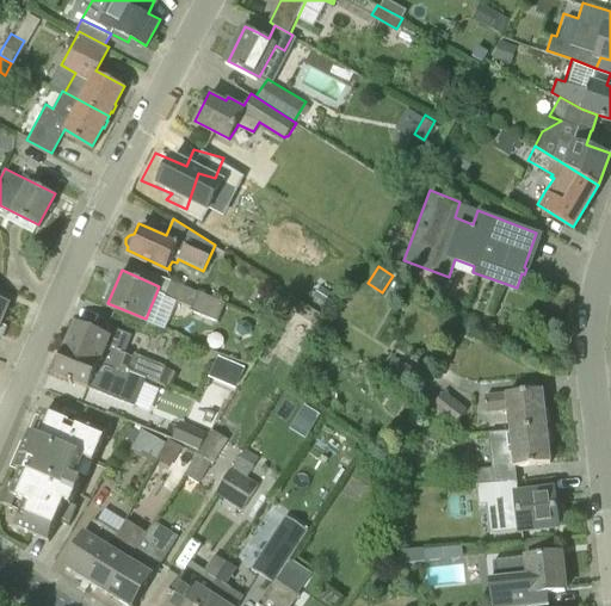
[(216,297),(199,290),(172,279),(165,295),(192,307),(209,313),(216,297)]
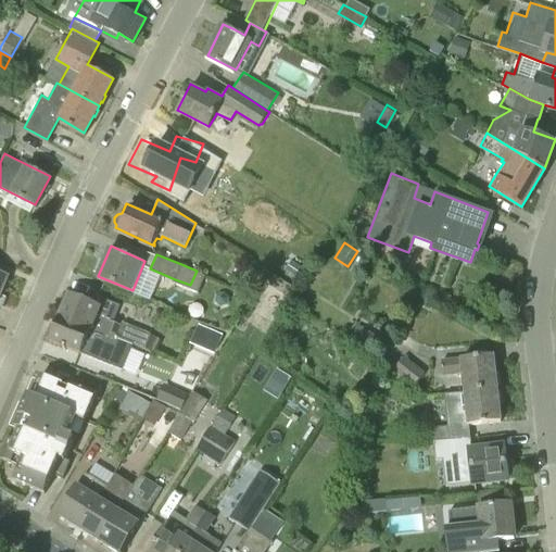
[(143,348),(144,346),(134,341),(139,329),(109,320),(113,310),(101,305),(101,304),(70,291),(60,316),(124,341),(143,348)]
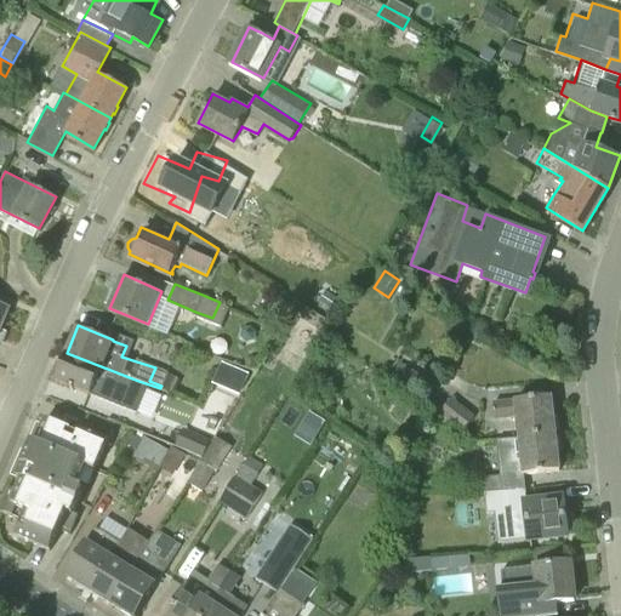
[(95,383),(131,398),(138,381),(67,353),(64,359),(55,378),(91,393),(95,383)]
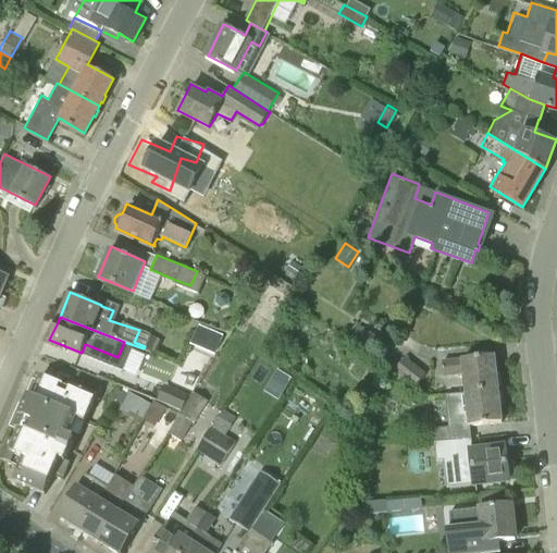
[(496,372),(494,354),(442,359),(444,376),(461,373),(463,391),(497,388),(497,383),(499,383),(498,372),(496,372)]
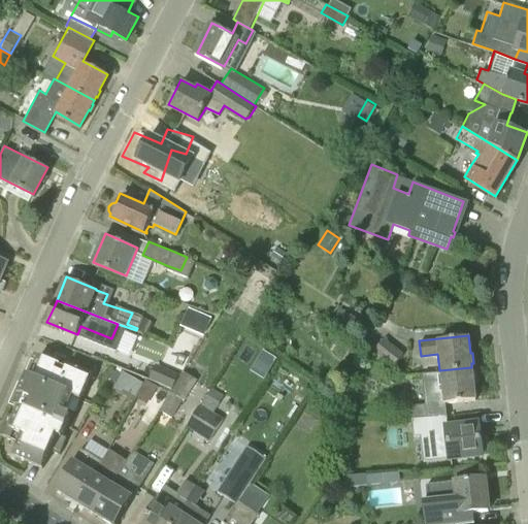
[(393,365),(404,351),(384,336),(372,350),(393,365)]
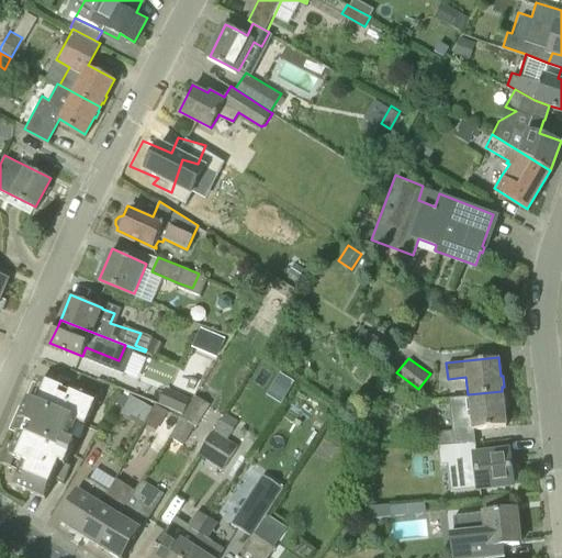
[(123,387),(128,372),(105,363),(100,378),(123,387)]
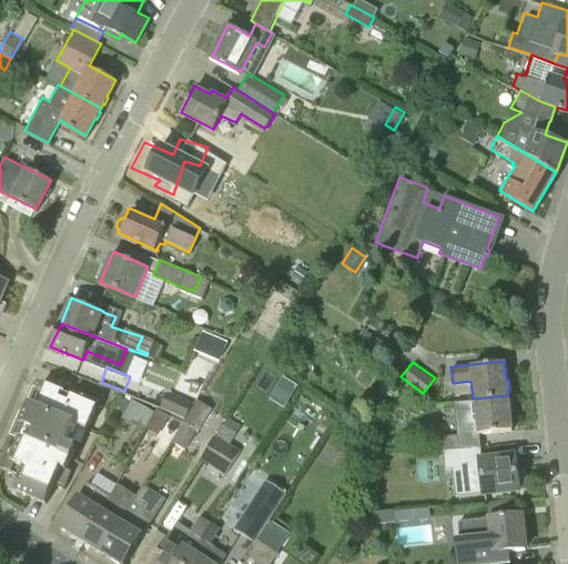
[(22,492),(67,402),(62,400),(66,393),(41,382),(31,403),(28,402),(14,434),(20,436),(16,447),(9,444),(0,464),(0,466),(20,475),(13,487),(22,492)]
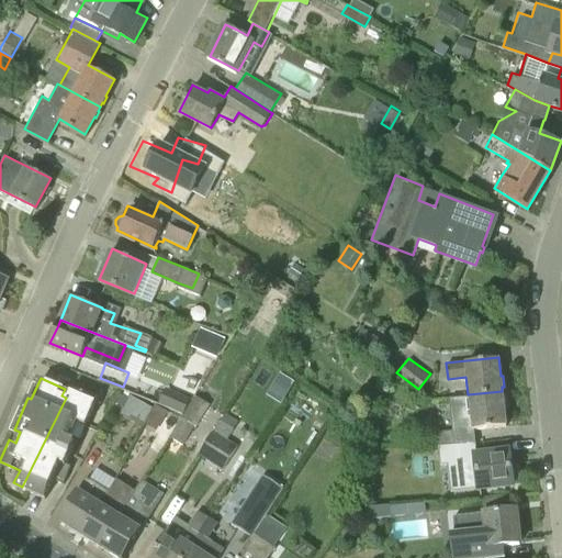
[(97,404),(101,399),(77,388),(70,400),(66,398),(22,487),(44,498),(53,479),(63,483),(71,466),(66,464),(75,442),(71,441),(77,427),(83,430),(87,425),(97,404)]
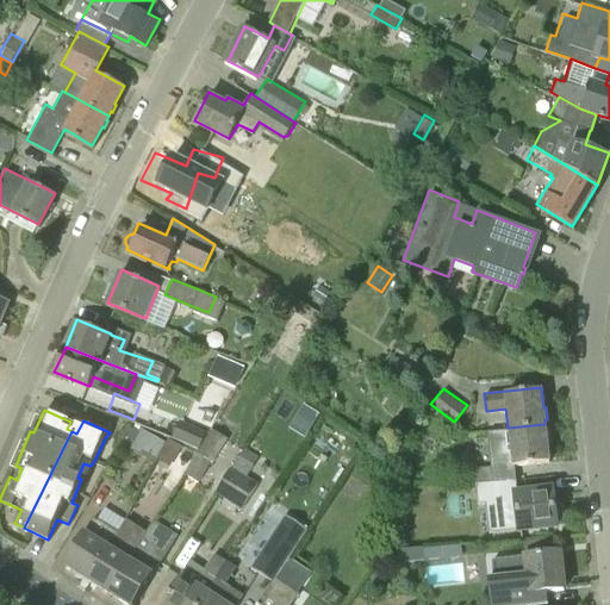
[(546,428),(545,424),(508,428),(509,449),(500,449),(502,463),(474,467),(477,482),(517,479),(515,463),(549,460),(547,440),(549,440),(548,428),(546,428)]
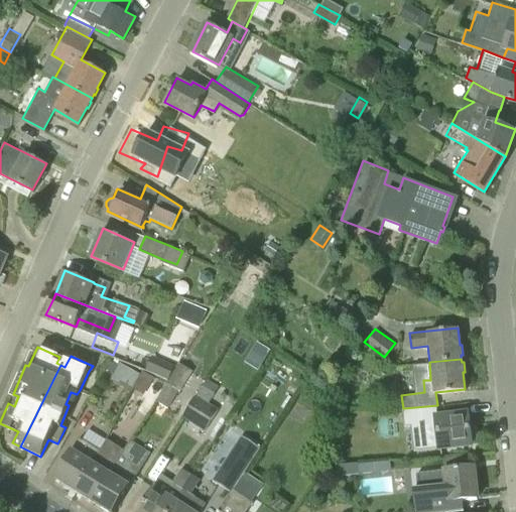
[(131,386),(139,371),(118,360),(110,375),(131,386)]
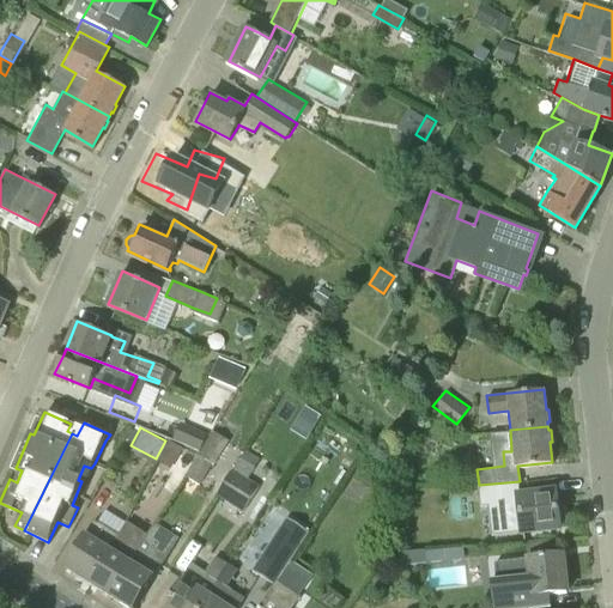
[(211,468),(229,438),(212,429),(184,474),(199,482),(208,467),(211,468)]
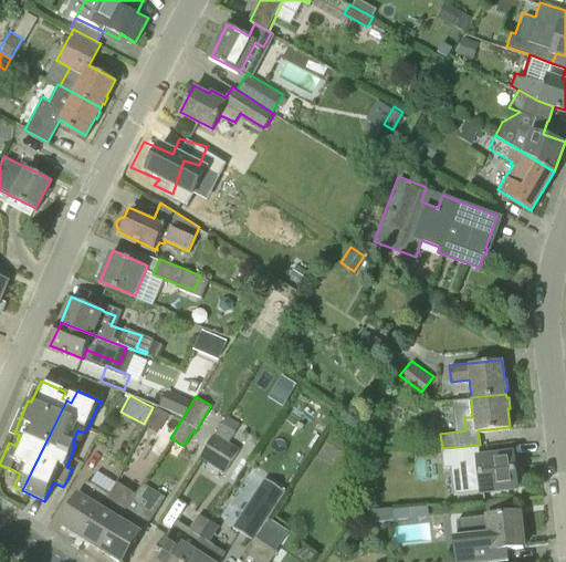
[(224,471),(240,447),(228,439),(233,432),(220,423),(199,456),(224,471)]
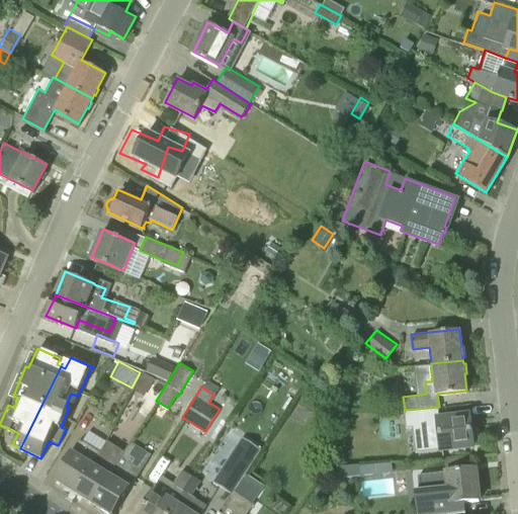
[(472,445),(471,442),(468,415),(440,418),(439,407),(405,410),(406,427),(410,427),(413,451),(472,445)]
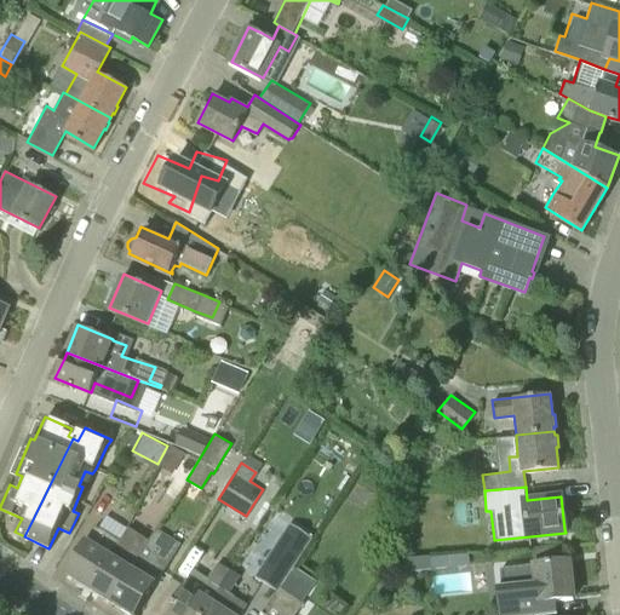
[(299,523),(262,576),(276,586),(313,534),(299,523)]
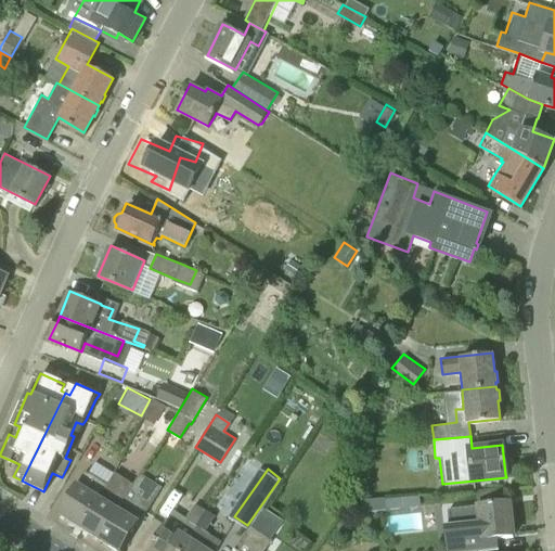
[(80,526),(97,501),(107,483),(87,471),(59,513),(80,526)]
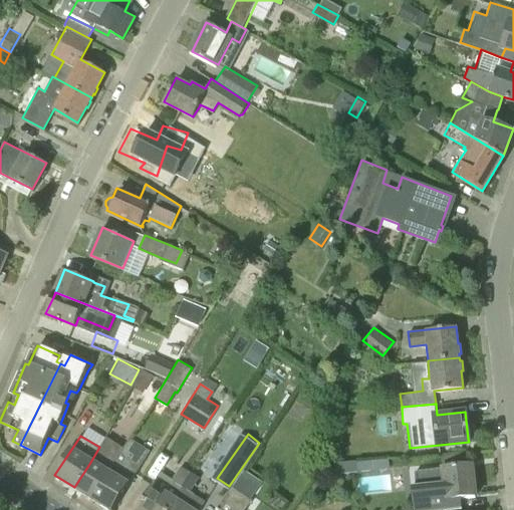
[(91,497),(122,446),(106,436),(99,447),(89,464),(74,487),(91,497)]
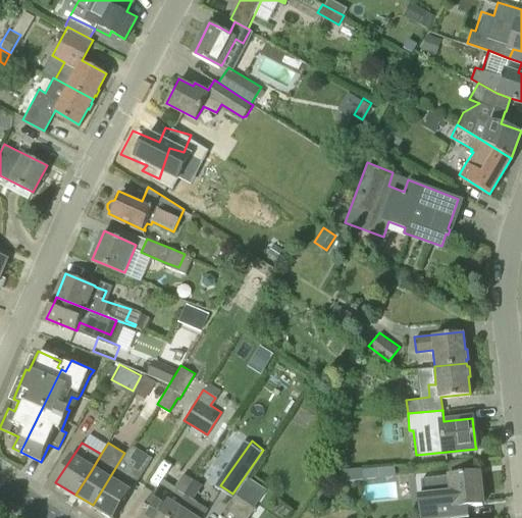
[(152,456),(132,444),(125,454),(124,453),(93,505),(113,517),(138,478),(139,479),(152,456)]
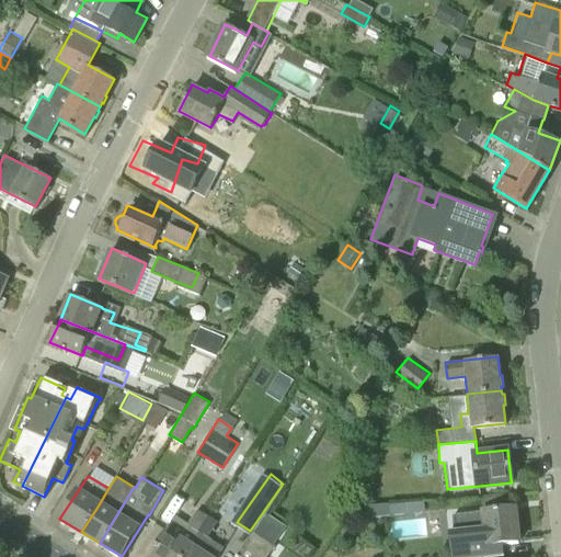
[(181,556),(206,520),(209,514),(197,507),(187,523),(174,516),(157,546),(159,548),(152,556),(181,556)]
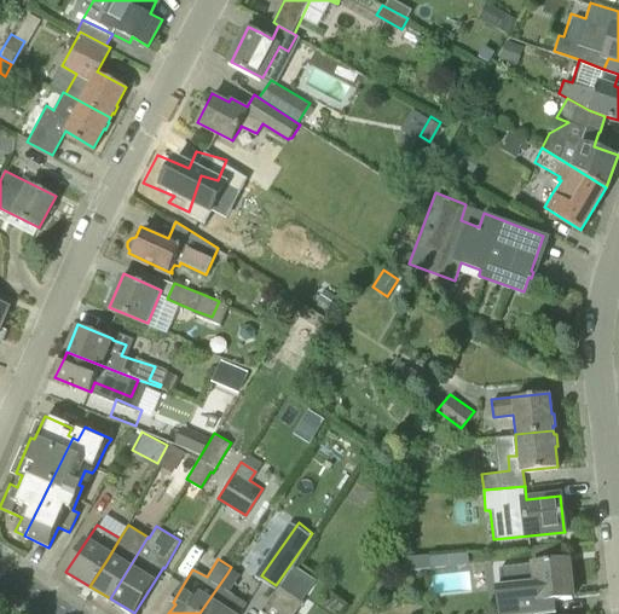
[(421,575),(427,567),(427,559),(410,560),(411,577),(421,575)]
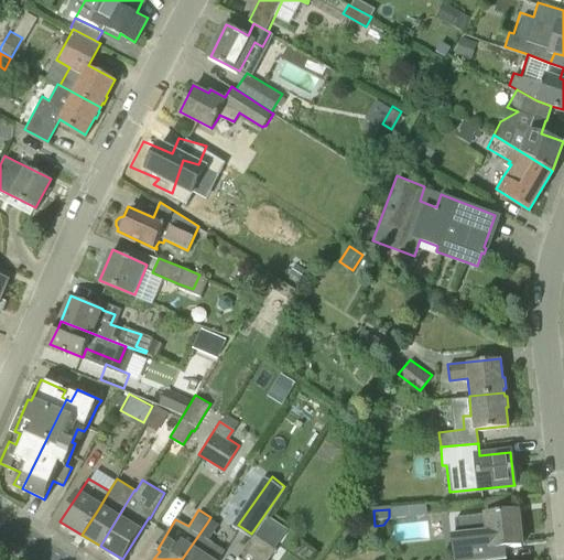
[(448,559),(481,559),(505,558),(502,546),(521,544),(517,509),(483,513),(485,529),(447,531),(448,559)]
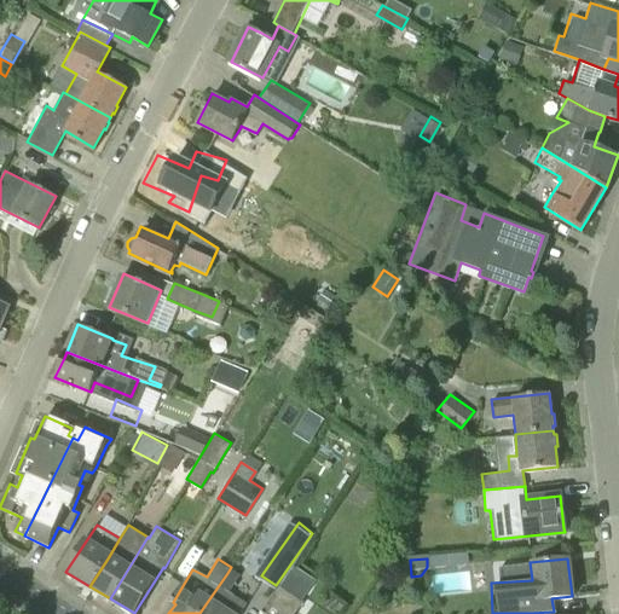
[(237,578),(227,573),(200,613),(242,613),(249,603),(230,589),(237,578)]
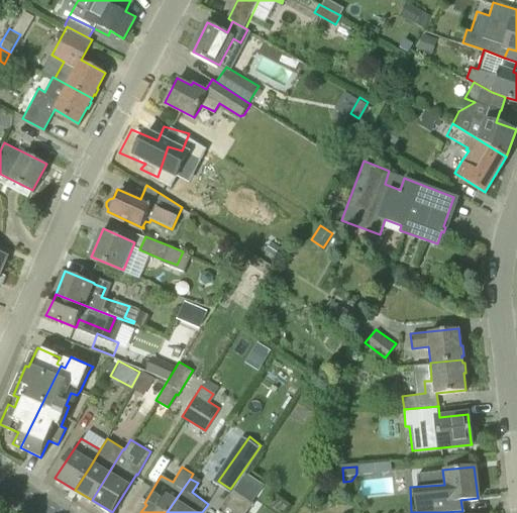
[(245,512),(253,502),(233,488),(216,512),(245,512)]
